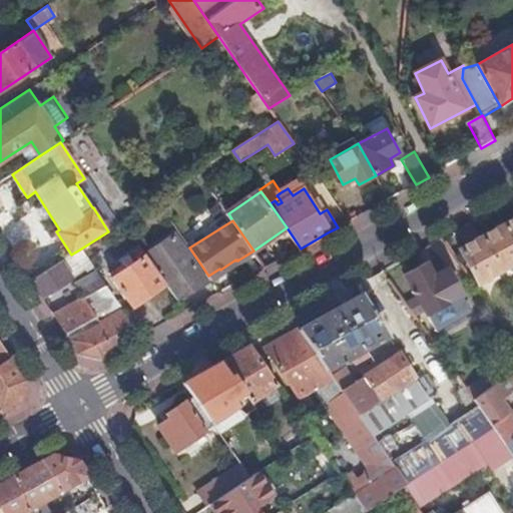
[(512,239),(505,225),(483,236),(501,270),(512,263),(512,239)]
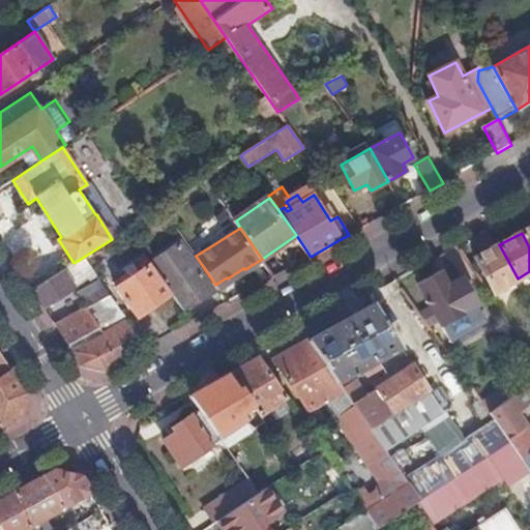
[(172,294),(183,311),(213,294),(184,244),(152,265),(172,294)]
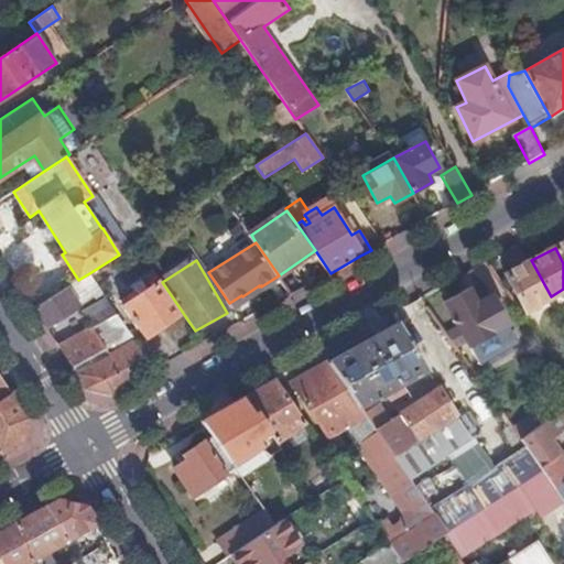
[(551,296),(531,260),(506,273),(527,310),(551,296)]
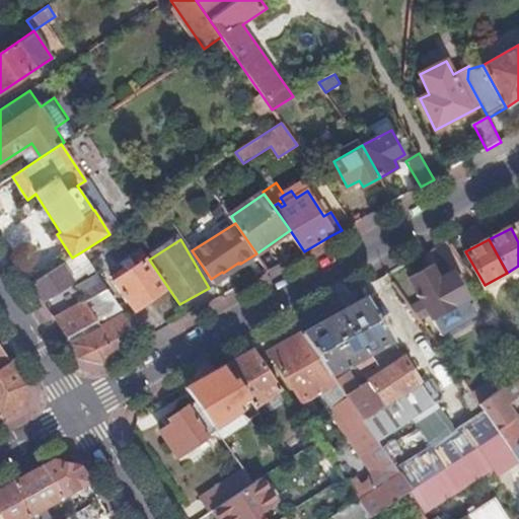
[(72,257),(31,284),(42,300),(73,281),(70,277),(91,265),(82,251),(72,257)]
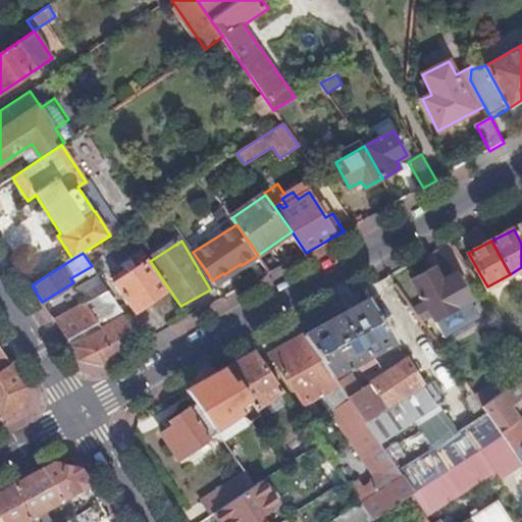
[(169,290),(150,261),(115,282),(136,313),(169,290)]
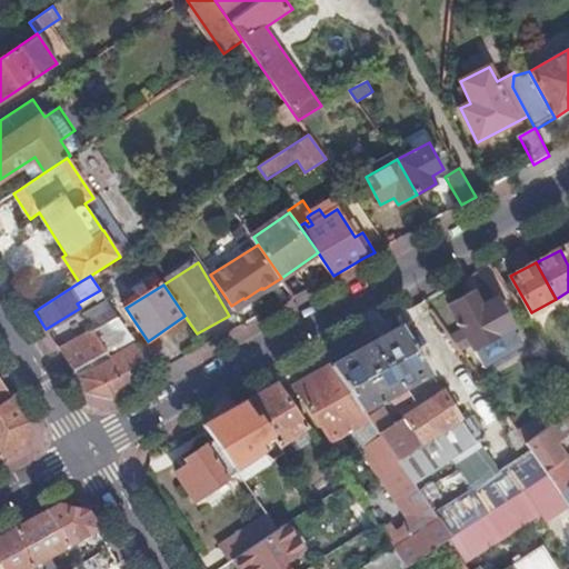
[(465,329),(450,337),(461,351),(473,345),(476,347),(512,326),(497,297),(482,306),(473,291),(450,305),(460,322),(458,323),(460,326),(462,325),(465,329)]
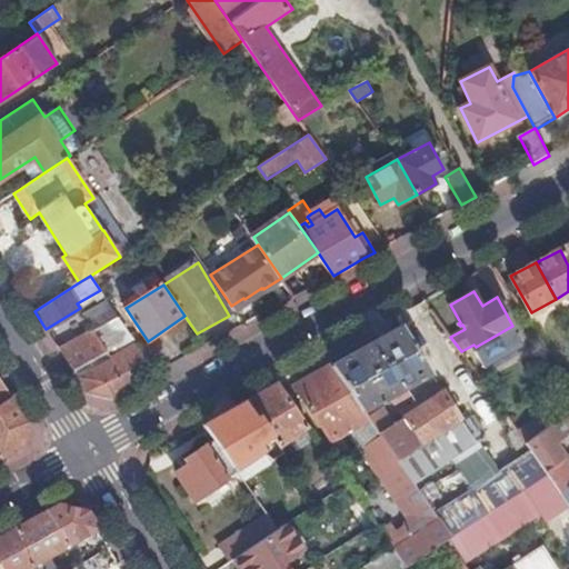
[(85,315),(95,330),(119,317),(108,301),(85,315)]
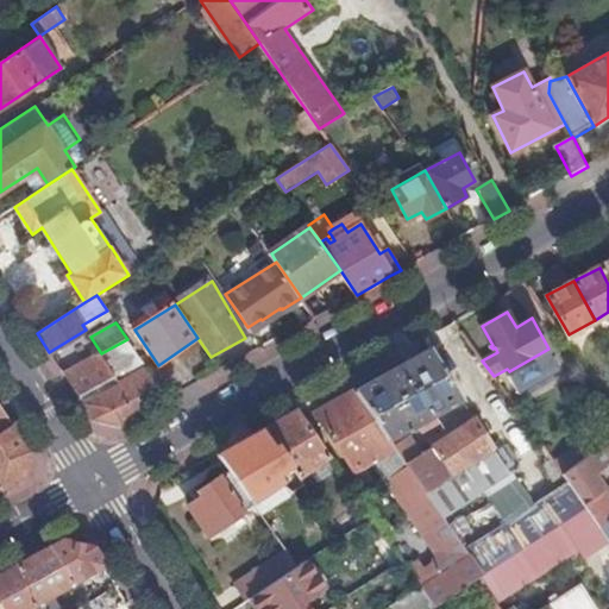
[(431,349),(356,391),(393,444),(397,440),(395,433),(428,415),(432,421),(438,418),(434,412),(460,396),(431,349)]
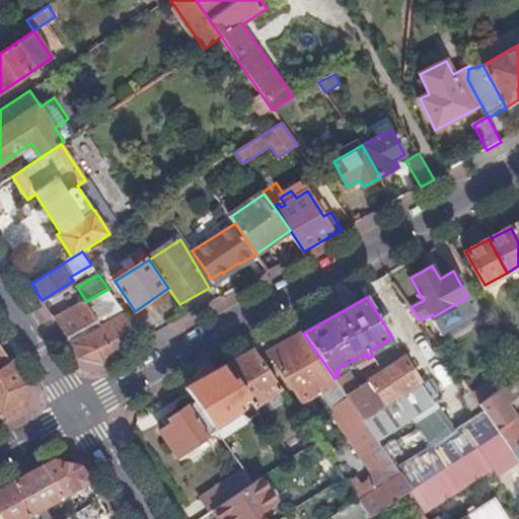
[(86,301),(54,318),(71,346),(78,357),(104,363),(128,350),(124,342),(139,334),(126,314),(101,327),(86,301)]
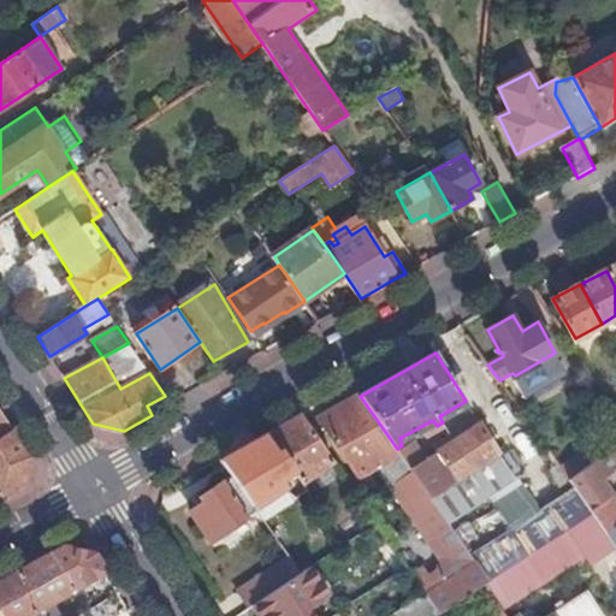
[(137,372),(146,367),(141,361),(134,366),(137,372)]
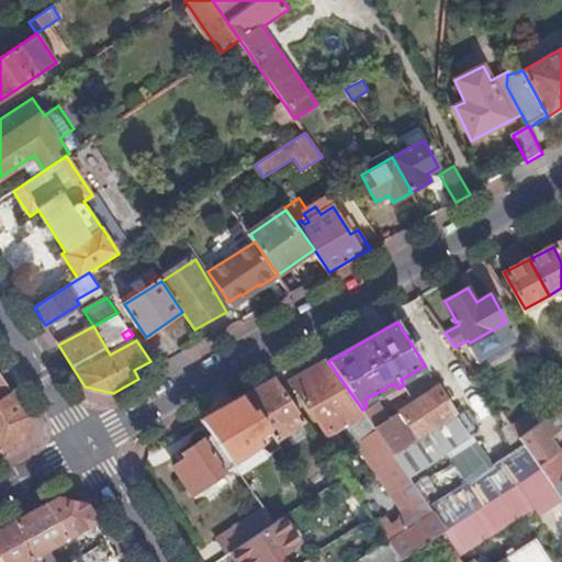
[(383,498),(411,479),(409,478),(364,412),(362,409),(328,361),(292,381),(329,434),(336,430),(383,498)]
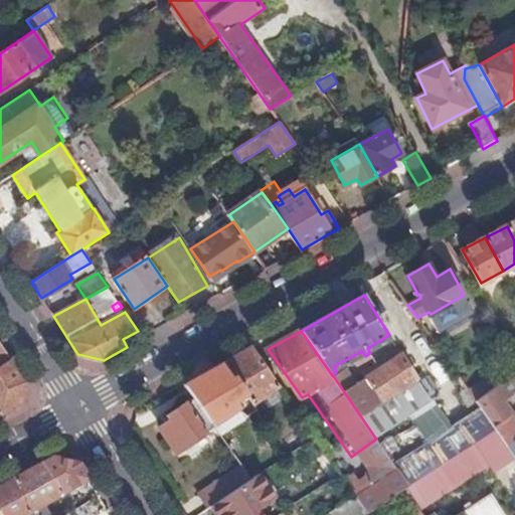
[(0,417),(19,407),(26,383),(0,343),(0,417)]
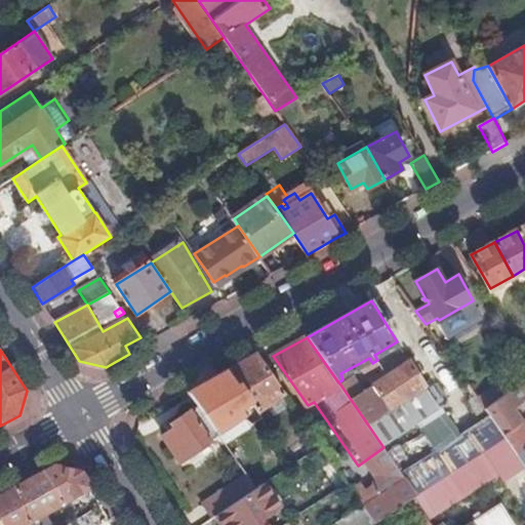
[(241,362),(226,370),(237,386),(241,382),(251,399),(259,410),(284,394),(256,354),(241,362)]
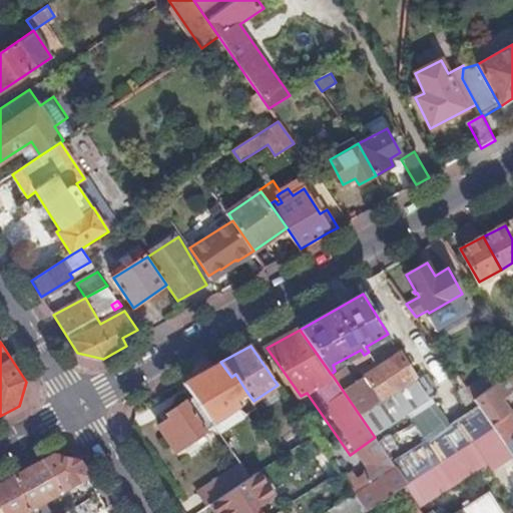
[(333,376),(374,436),(435,396),(423,377),(416,377),(398,349),(393,351),(395,355),(364,374),(365,377),(363,377),(359,372),(354,375),(347,368),(333,376)]
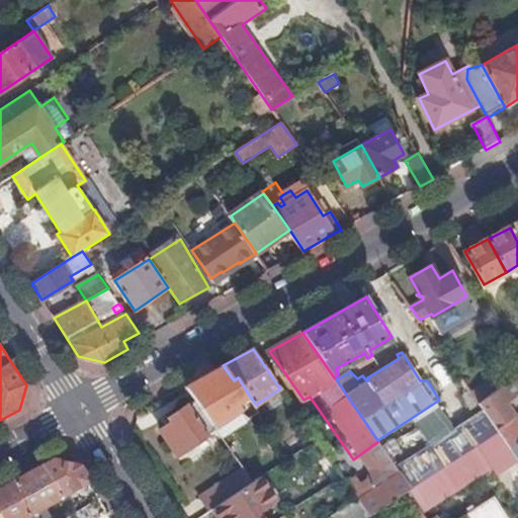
[(204,375),(185,385),(195,400),(214,426),(239,409),(235,402),(248,394),(238,377),(234,380),(223,365),(204,375)]
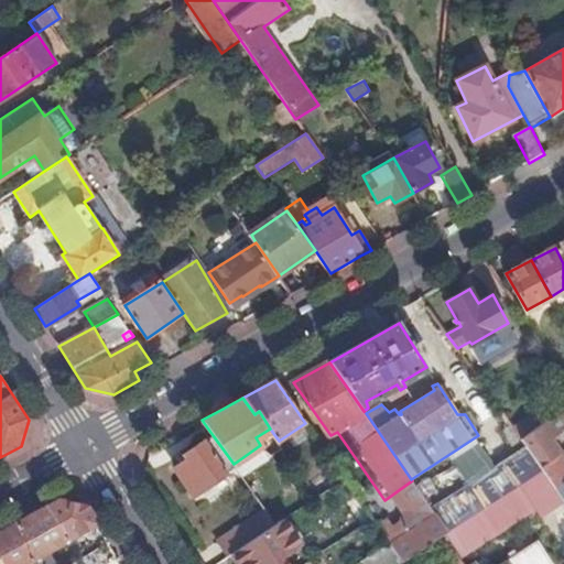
[(563,422),(557,414),(549,421),(559,434),(563,430),(563,422)]
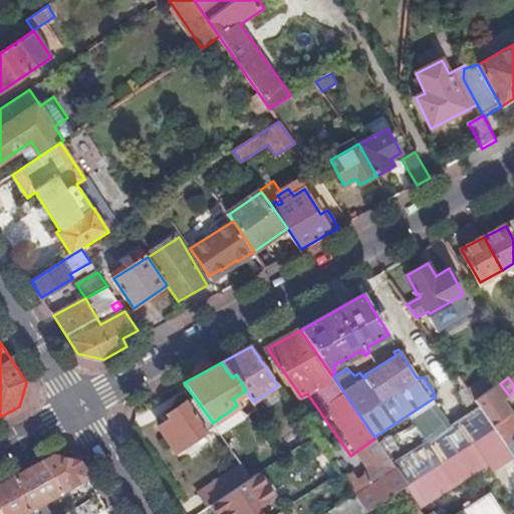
[(500,383),(475,402),(479,408),(492,426),(511,413),(502,401),(509,396),(500,383)]
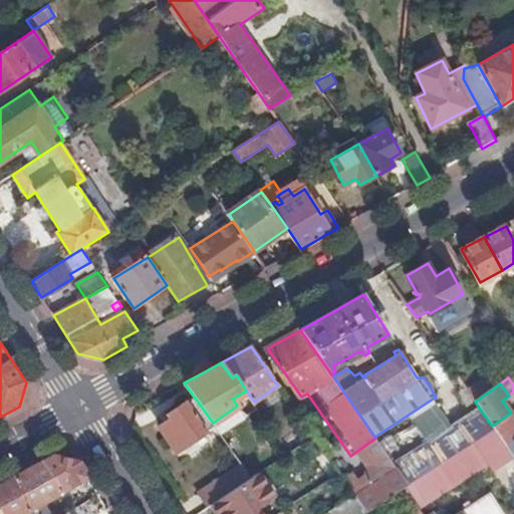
[(213,423),(194,397),(169,414),(172,418),(160,426),(178,451),(214,425),(213,423)]
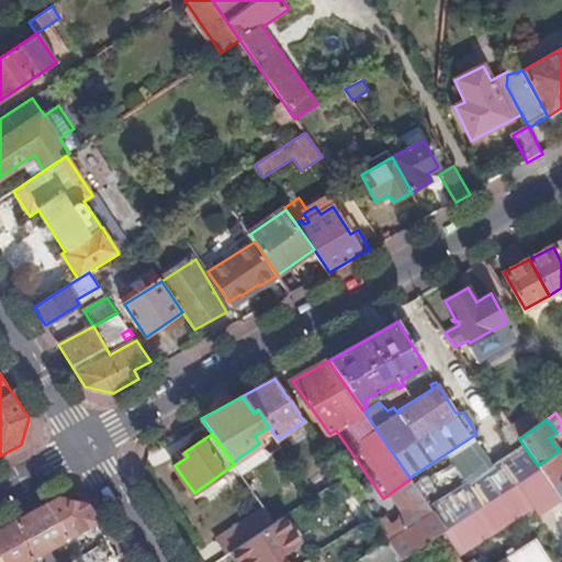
[(430,506),(447,530),(541,469),(538,465),(524,446),(430,506)]
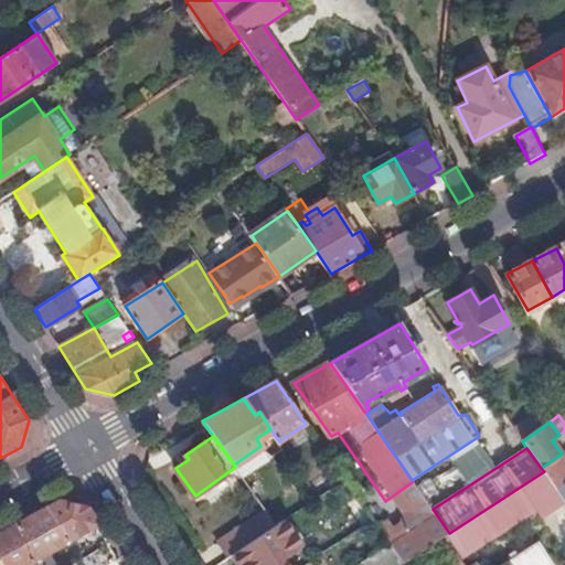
[(564,466),(564,459),(562,454),(541,468),(544,471),(547,478),(564,466)]
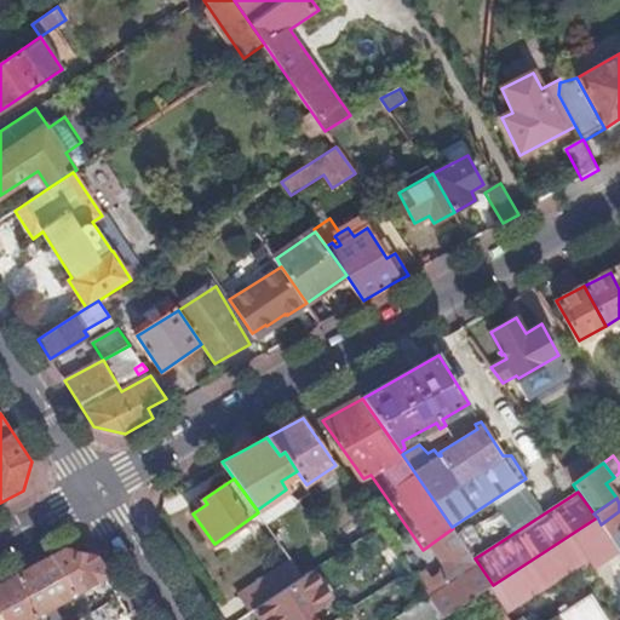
[(619,511),(601,524),(619,551),(619,511)]
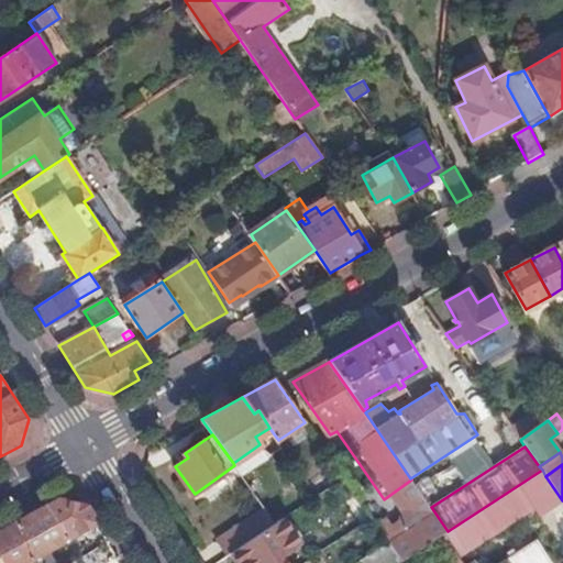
[(448,531),(444,533),(459,555),(534,507),(541,516),(562,500),(545,476),(542,470),(448,531)]
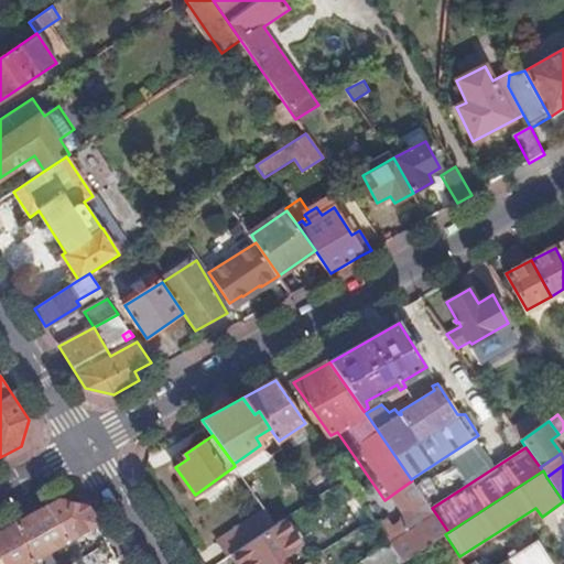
[(299,490),(308,503),(331,488),(321,475),(299,490)]
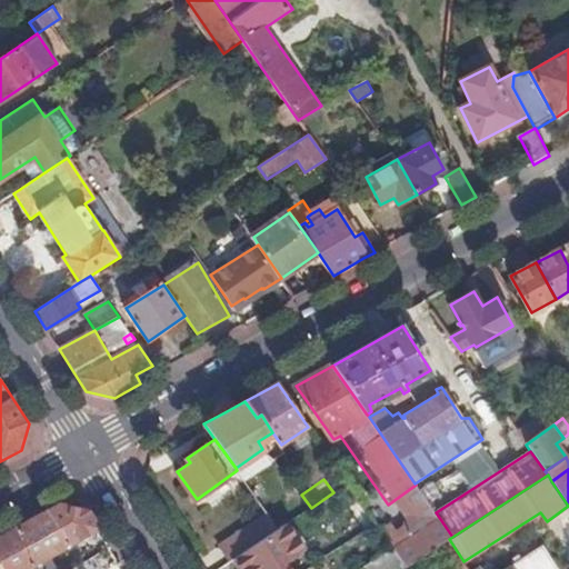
[(251,491),(261,506),(271,498),(261,483),(251,491)]
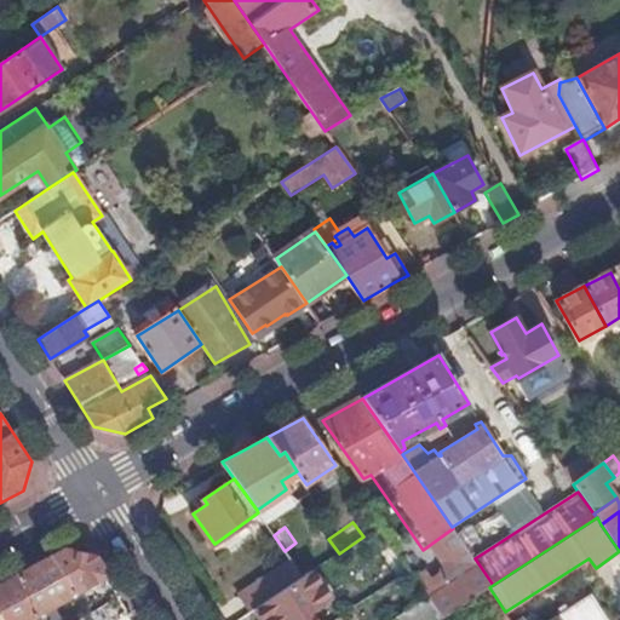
[(400,577),(409,570),(392,545),(383,551),(400,577)]
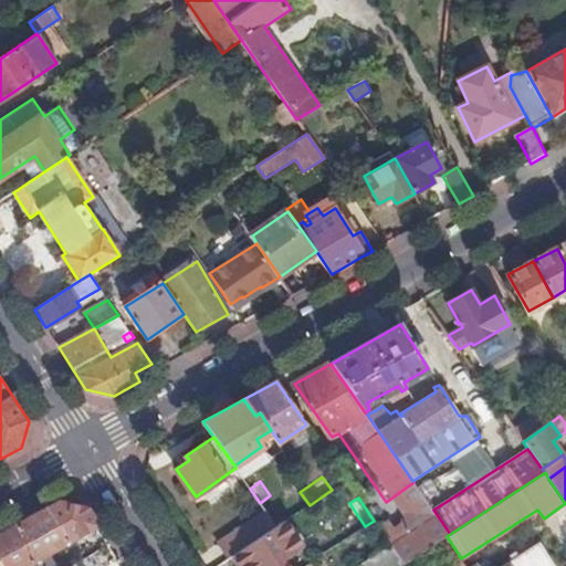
[(46,552),(97,523),(86,506),(59,501),(42,511),(18,524),(28,541),(20,545),(32,565),(63,565),(60,561),(55,563),(52,556),(50,557),(46,552)]
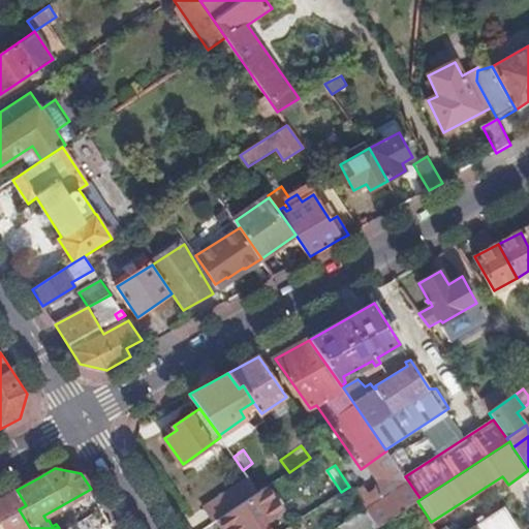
[(366,509),(377,527),(409,506),(417,501),(421,499),(405,476),(402,473),(397,477),(404,487),(366,509)]
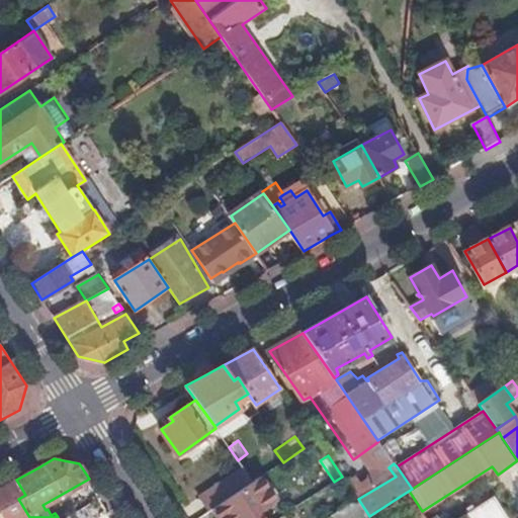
[(210,511),(213,509),(253,482),(244,468),(200,497),(210,511)]
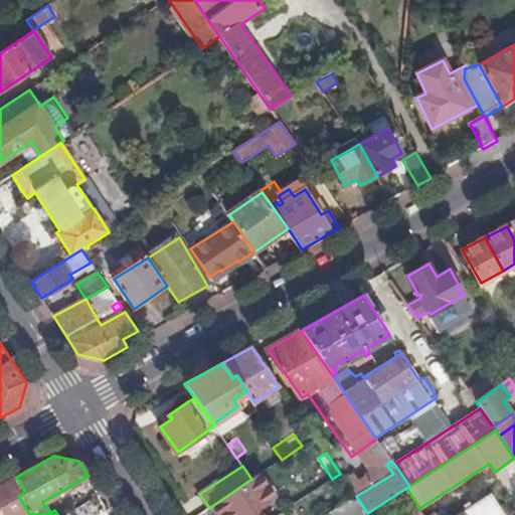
[(261,514),(258,510),(275,498),(260,474),(251,479),(212,506),(217,514),(261,514)]
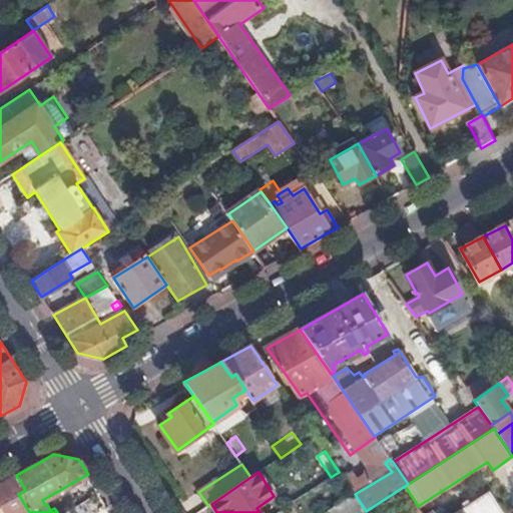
[(362,512),(366,511),(355,494),(339,472),(309,492),(321,512),(362,512)]
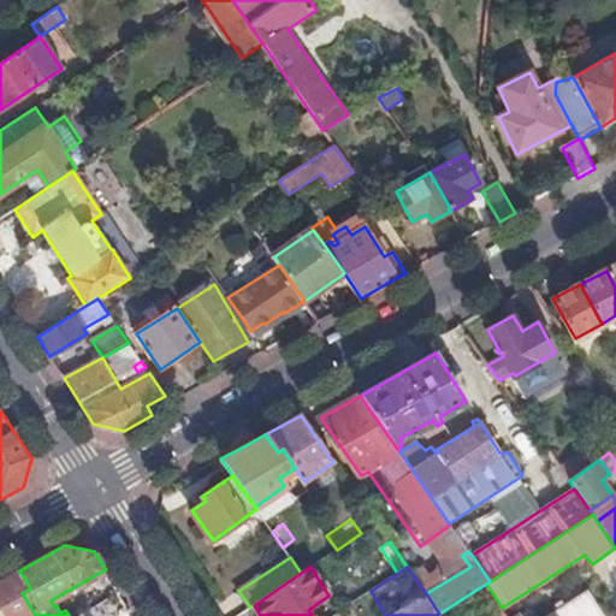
[(35,615),(22,593),(30,588),(19,570),(0,580),(0,604),(6,615),(22,615),(27,614),(28,615),(35,615)]
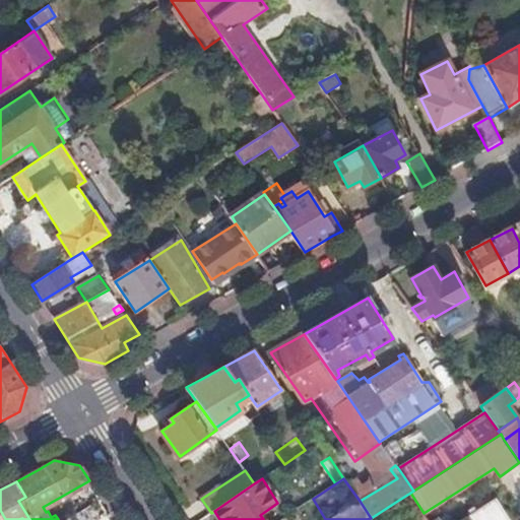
[(428,519),(424,513),(410,493),(402,498),(415,519),(428,519)]
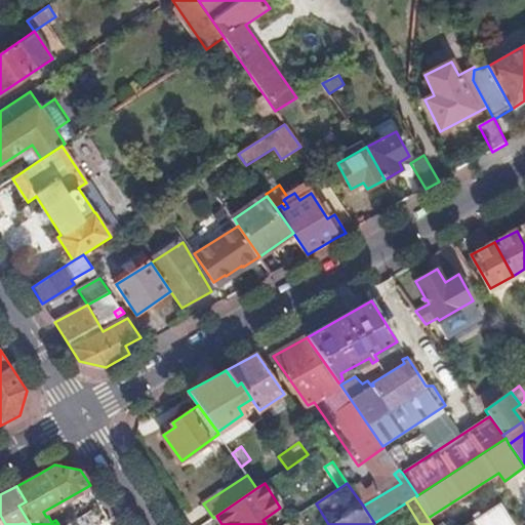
[(515,524),(500,503),(467,524),(515,524)]
